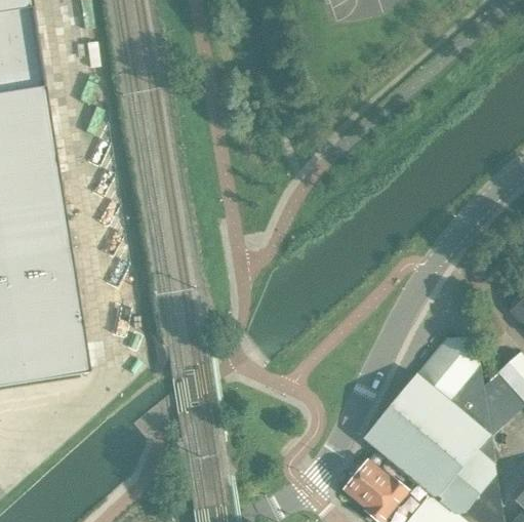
[(0,386),(88,372),(56,167),(29,0),(0,0),(0,386)]
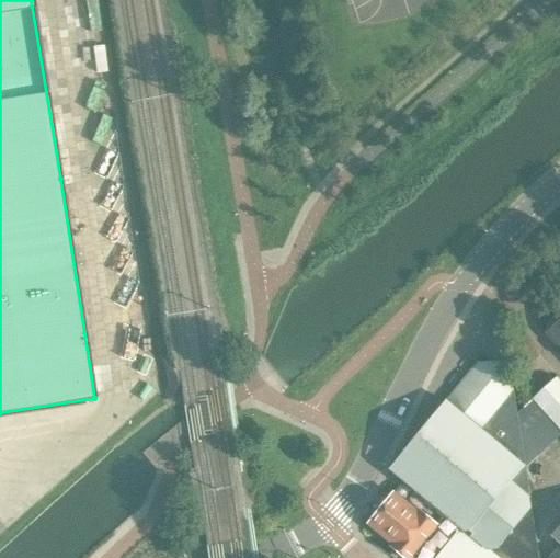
[(559,316),(545,330),(559,346),(559,316)]
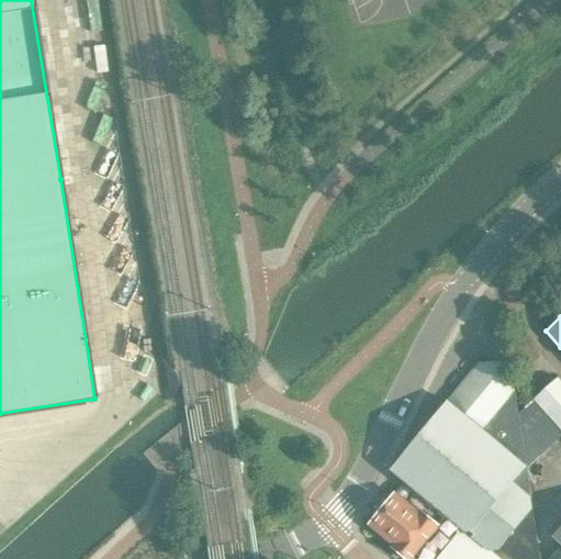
[(540,558),(526,469),(517,413),(508,360),(478,361),(390,468),(445,513),(461,526),(500,558),(540,558)]
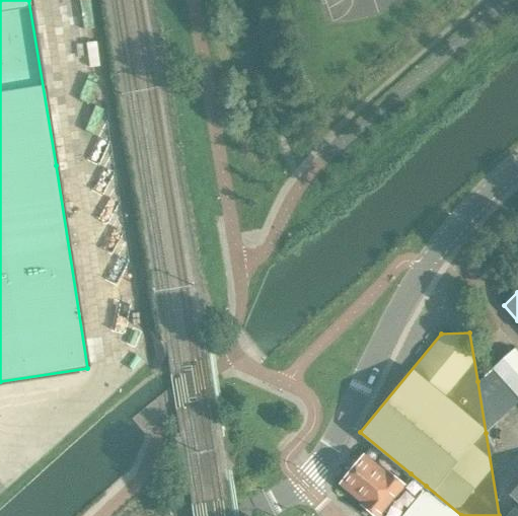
[(477,381),(486,433),(517,403),(517,351),(514,347),(492,367),(493,368),(477,381)]
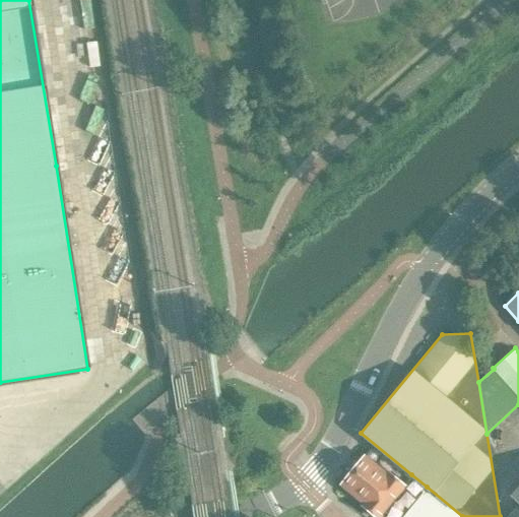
[(379,516),(385,510),(388,513),(404,494),(400,490),(404,486),(403,485),(387,471),(385,474),(363,455),(358,462),(351,457),(344,466),(349,471),(340,482),(364,502),(362,504),(376,516),(379,516)]
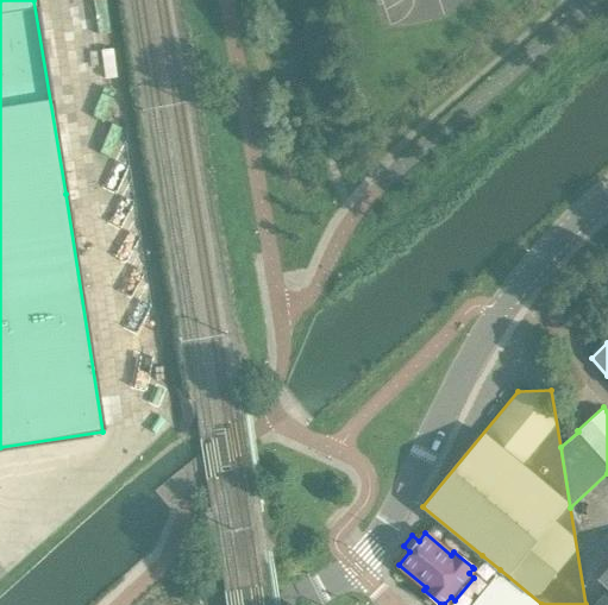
[(471,604),(500,569),(482,555),(472,567),(474,568),(469,573),(474,578),(455,600),(450,604),(471,604)]
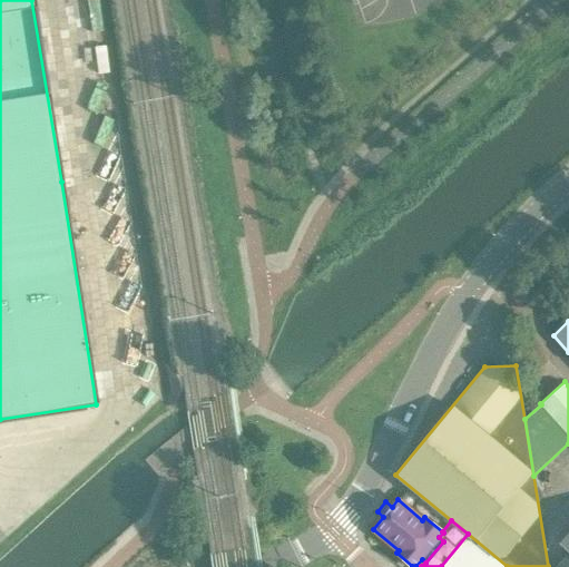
[(568,549),(553,566),(568,566),(568,530),(559,541),(568,549)]
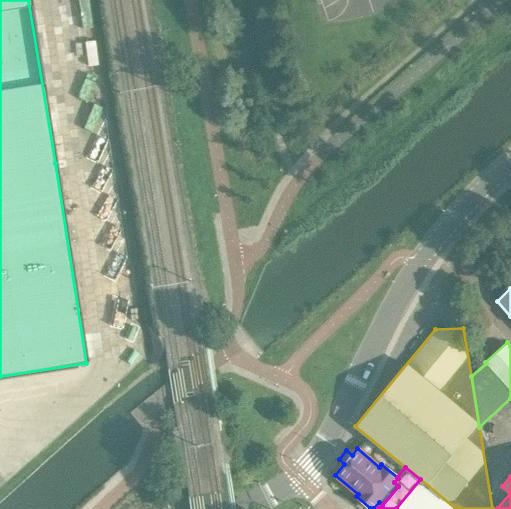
[(455,508),(420,479),(396,508),(455,508)]
